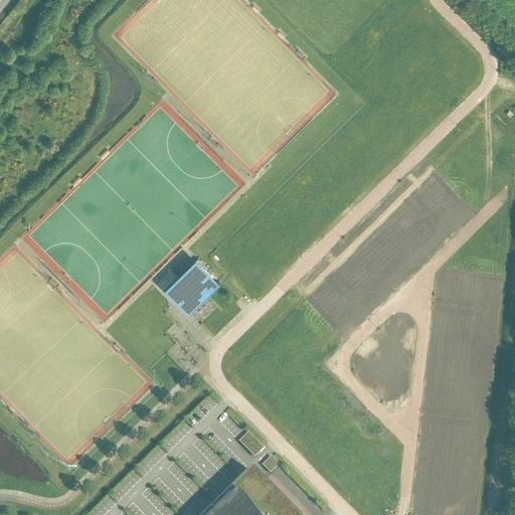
[(479,130),(471,143),(478,148),(486,134),(479,130)]
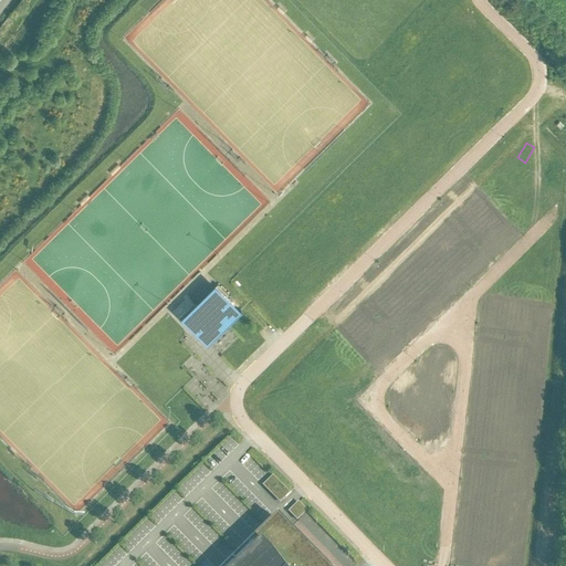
[(552,159),(535,164),(537,173),(554,168),(552,159)]
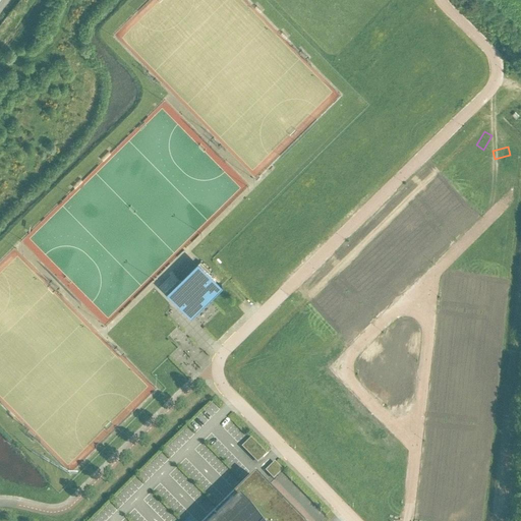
[(103,160),(110,153),(108,151),(101,158),(103,160)]
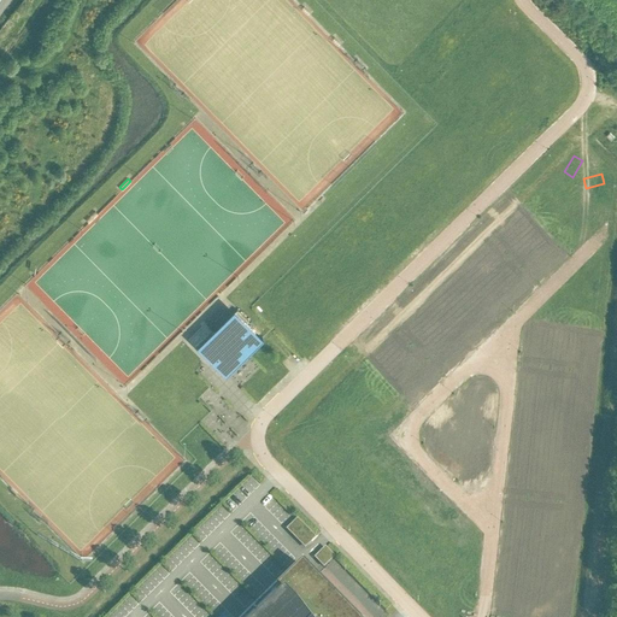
[(548,182),(542,188),(554,200),(560,193),(548,182)]
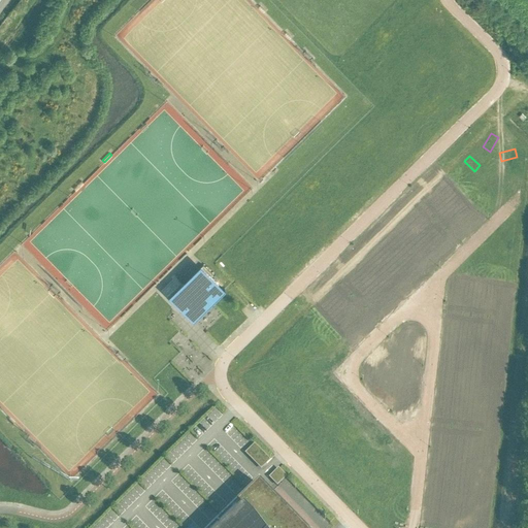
[(464,161),(459,166),(468,176),(474,171),(464,161)]
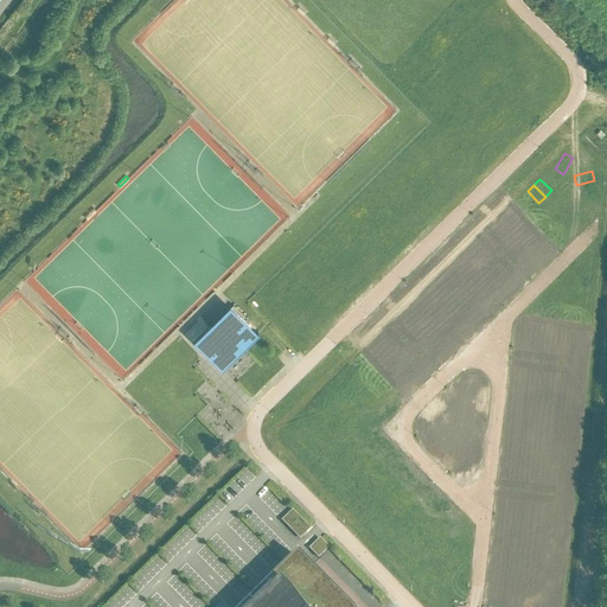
[(580,192),(576,202),(593,208),(596,198),(580,192)]
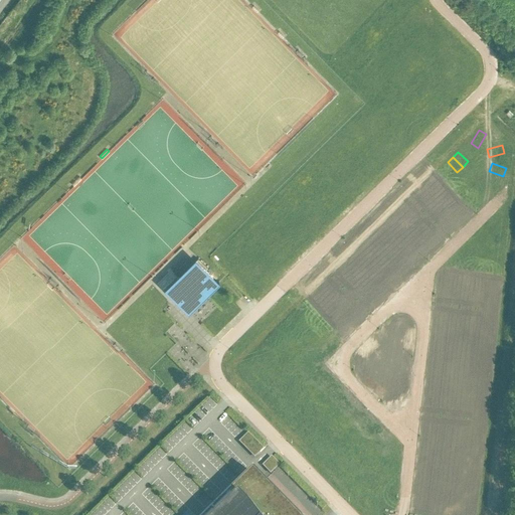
[(73,185),(81,178),(79,176),(71,183),(73,185)]
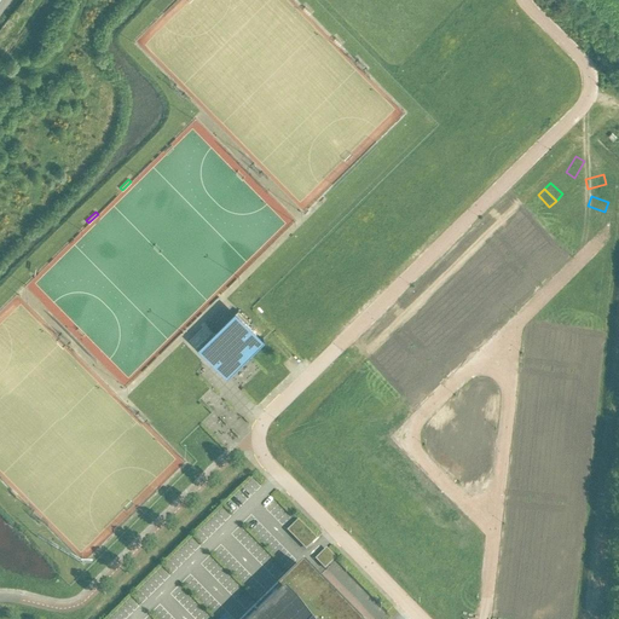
[(585,214),(578,220),(591,233),(599,227),(585,214)]
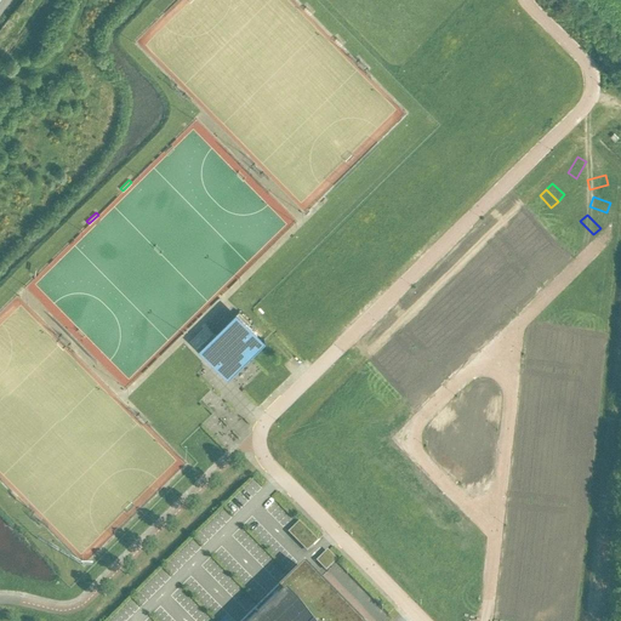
[(528,217),(512,232),(518,238),(534,223),(528,217)]
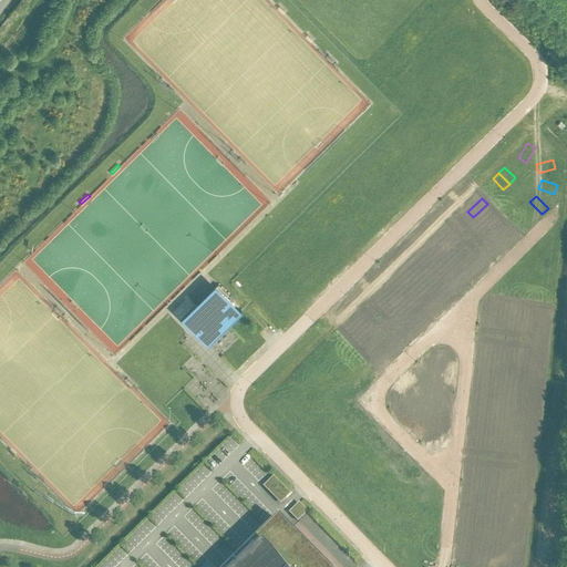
[(529,202),(524,208),(535,220),(542,214),(529,202)]
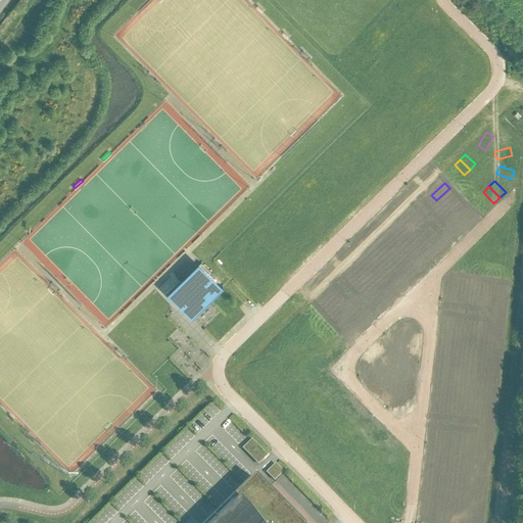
[(449,188),(436,200),(441,205),(455,193),(449,188)]
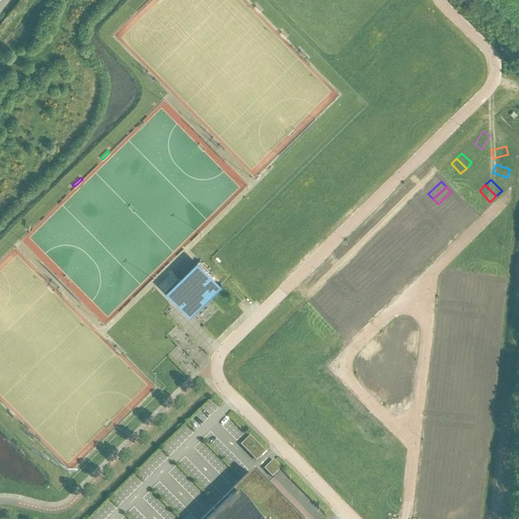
[(479,191),(473,196),(485,207),(490,202),(479,191)]
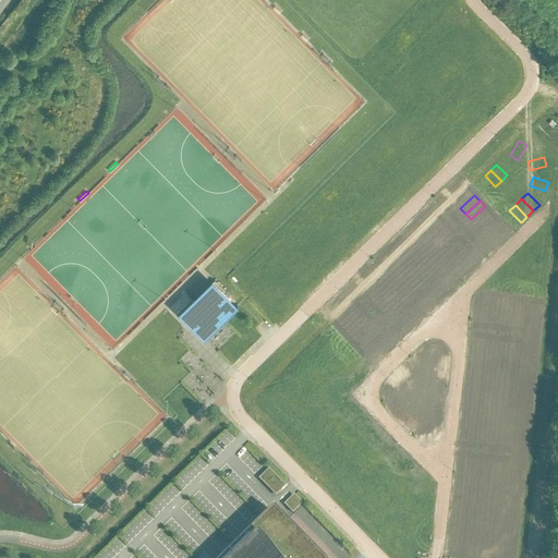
[(509,210),(502,217),(514,229),(521,222),(509,210)]
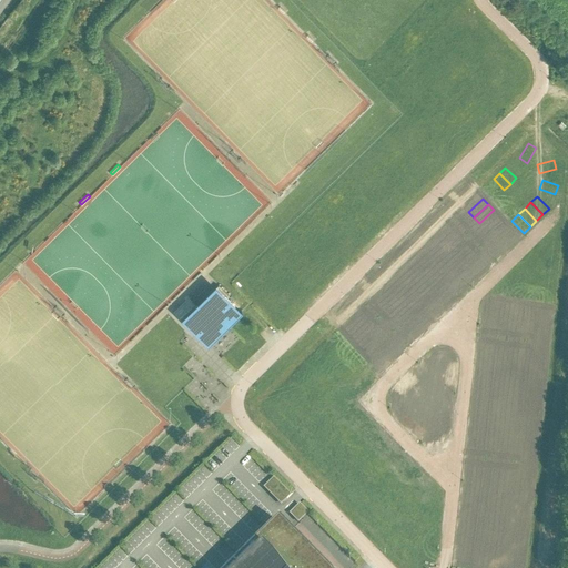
[(511,221),(506,227),(508,230),(517,239),(524,233),(511,221)]
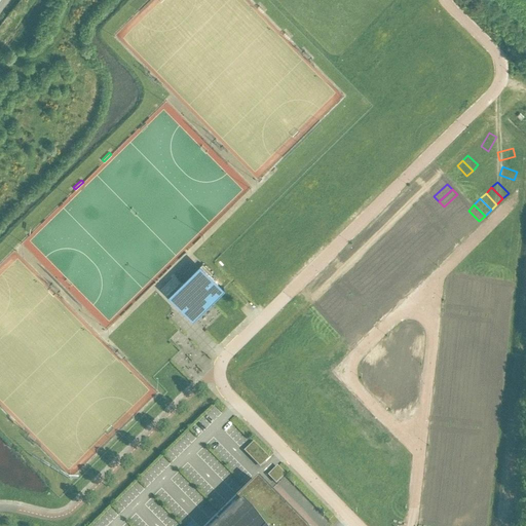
[(471,213),(461,222),(470,231),(479,221),(471,213)]
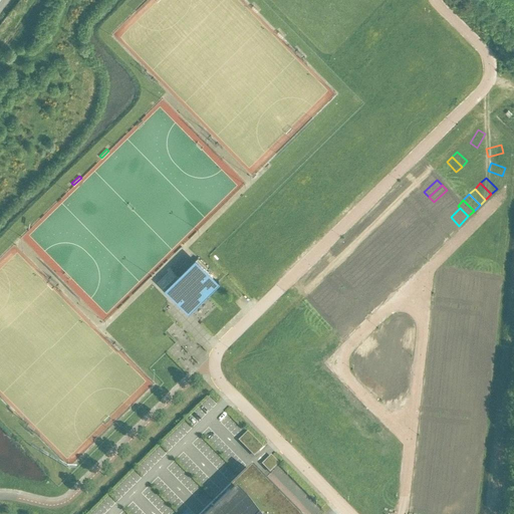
[(172,269),(171,268),(156,282),(157,283),(173,299),(176,297),(184,305),(195,294),(198,297),(199,298),(198,299),(199,300),(218,281),(218,280),(217,281),(216,280),(204,269),(207,266),(197,257),(183,271),(185,272),(180,277),(178,276),(176,274),(172,269)]
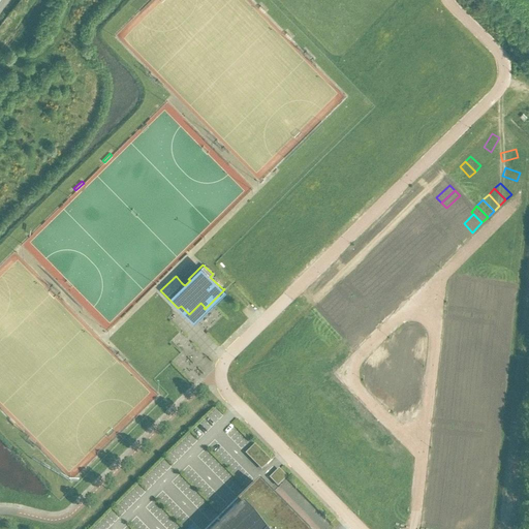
[(449,287),(448,302),(456,302),(458,288),(449,287)]
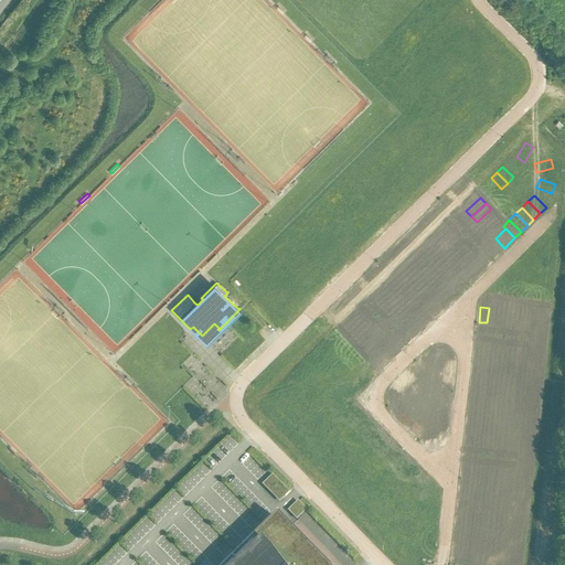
[(489,308),(487,322),(496,323),(497,309),(489,308)]
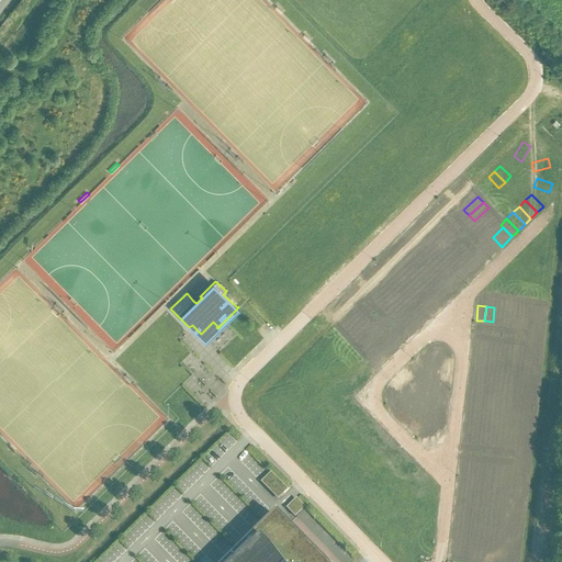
[(494,307),(493,322),(501,323),(503,308),(494,307)]
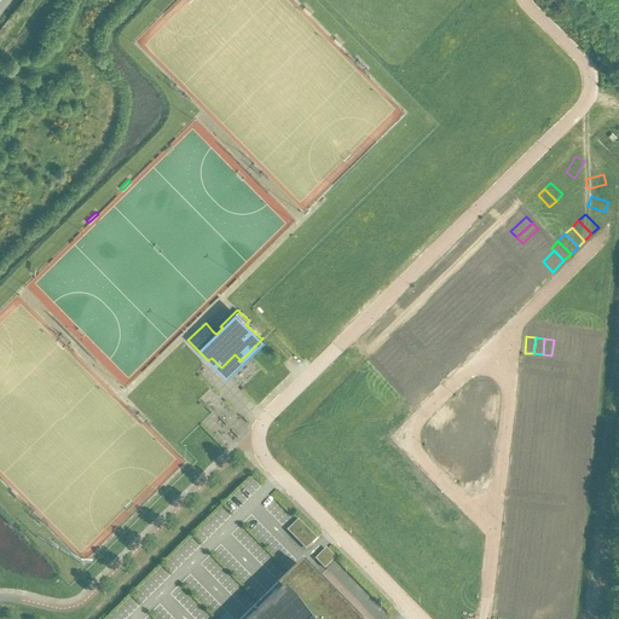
[(554,340),(551,356),(561,357),(562,341),(554,340)]
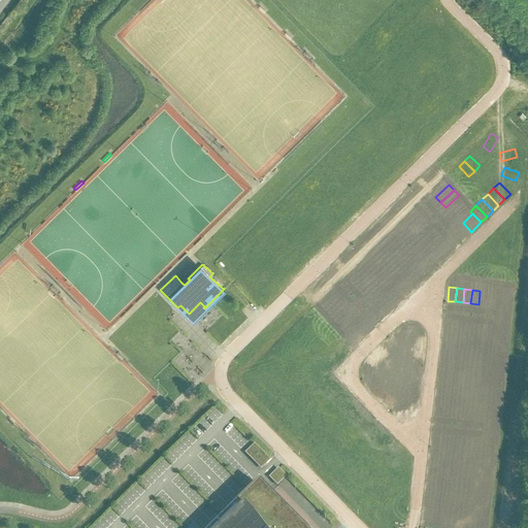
[(480,291),(479,304),(486,305),(488,292),(480,291)]
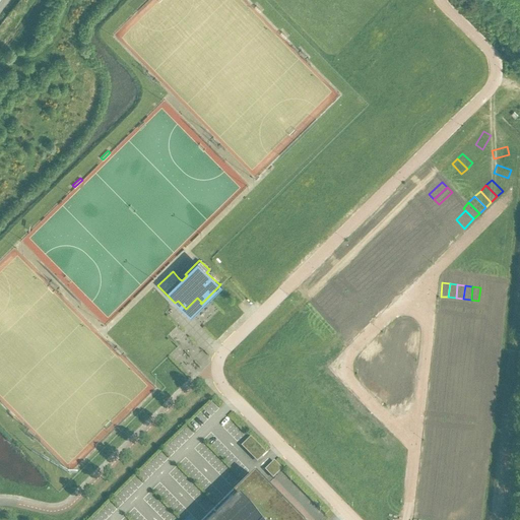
[(480,287),(478,301),(486,302),(488,287),(480,287)]
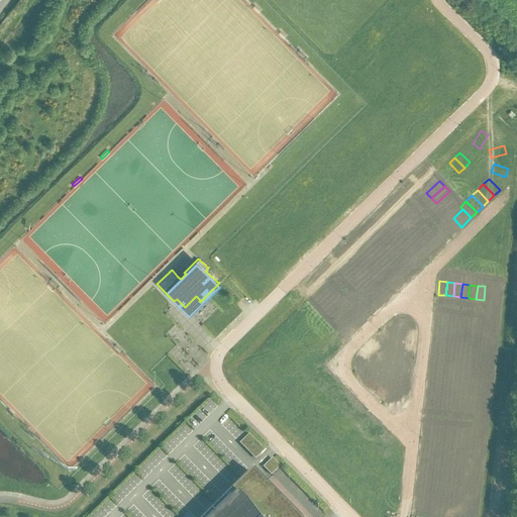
[(310,303),(304,308),(314,318),(319,312),(310,303)]
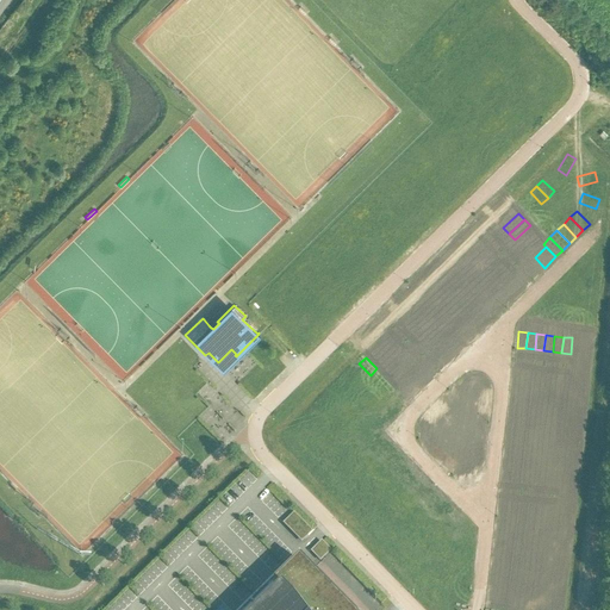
[(359,363),(353,369),(363,381),(371,375),(359,363)]
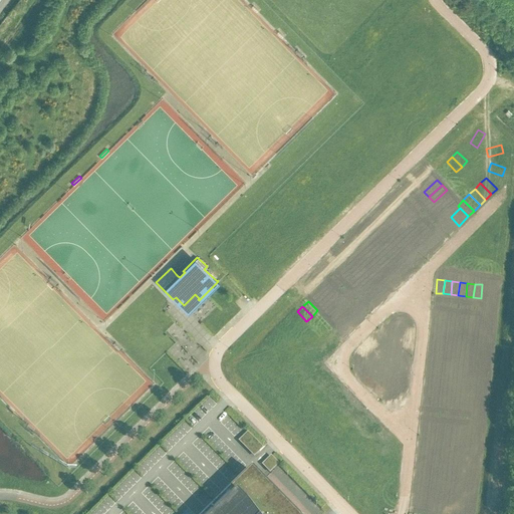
[(297,311),(291,317),(300,325),(301,326),(306,321),(297,311)]
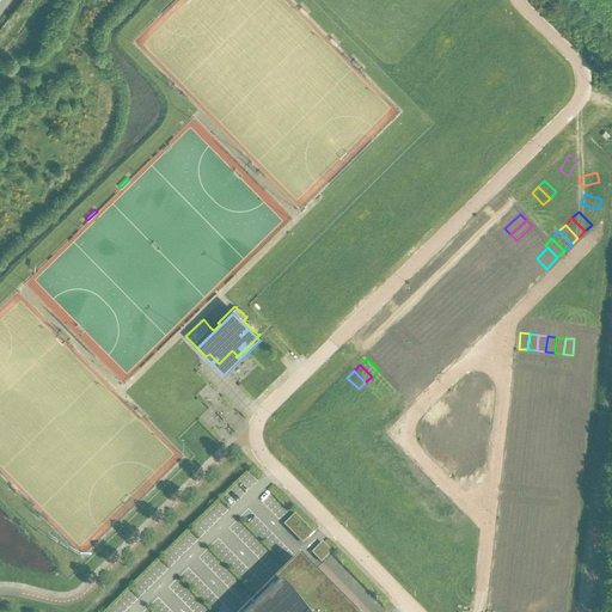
[(401,371),(387,383),(395,390),(407,377),(401,371)]
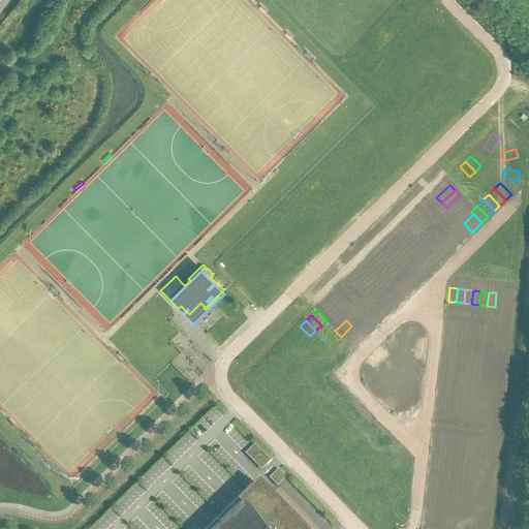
[(351,325),(341,337),(346,343),(358,332),(351,325)]
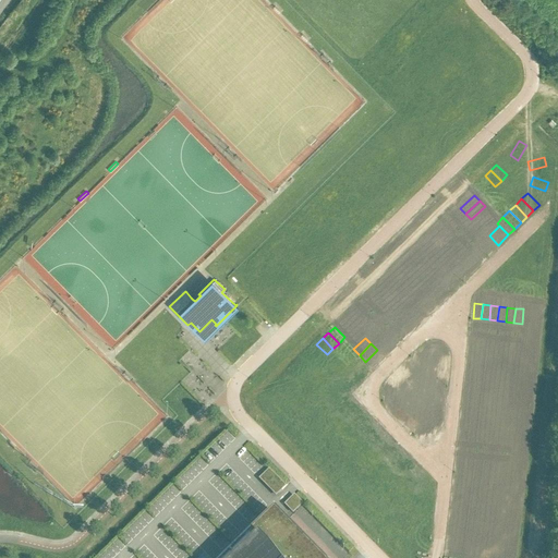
[(316,344),(308,352),(318,361),(326,353),(316,344)]
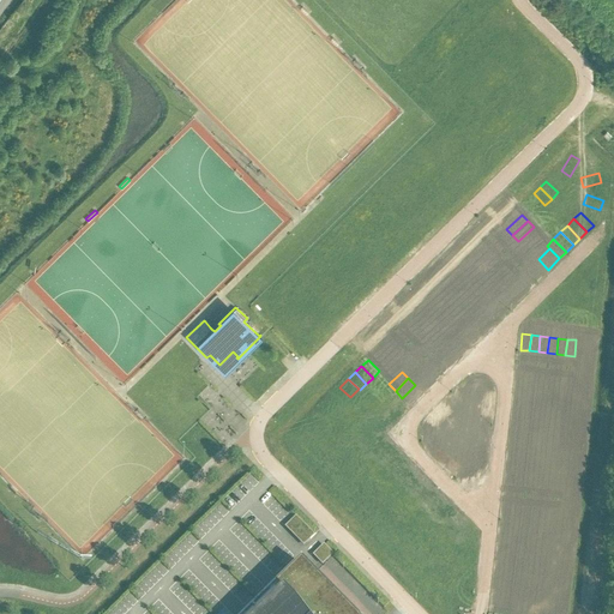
[(415,385),(402,398),(409,404),(411,403),(420,395),(422,392),(415,385)]
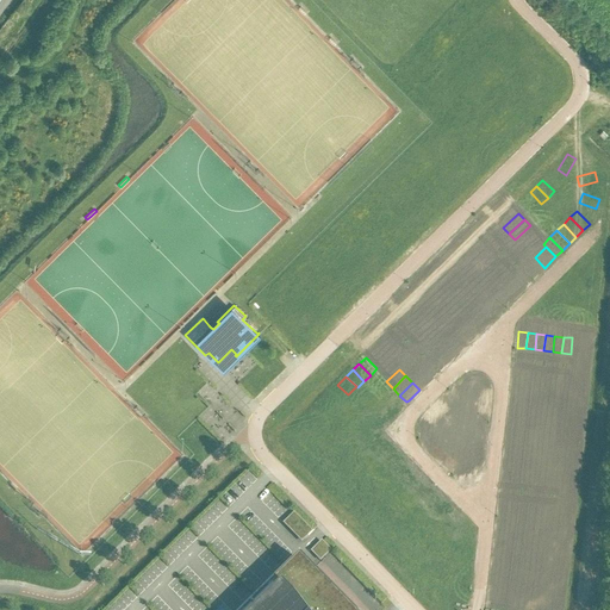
[(417,392),(409,400),(411,403),(421,394),(417,392)]
